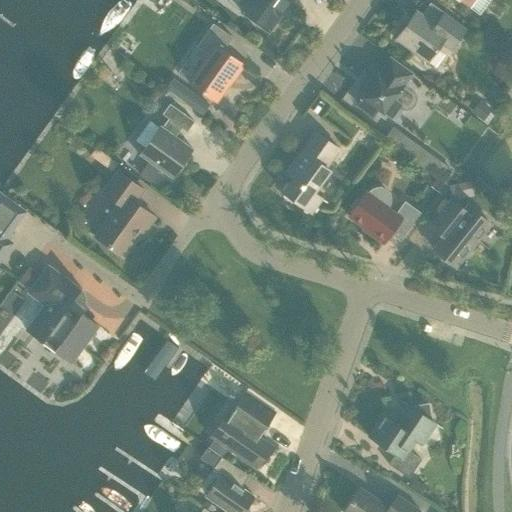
[(293,0),(250,0),(242,12),(269,31),(285,9),(286,10),(293,0)]
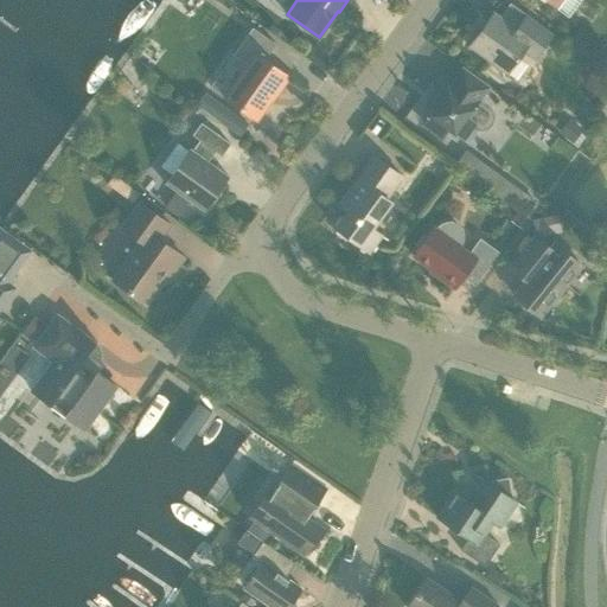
[(517,27),(494,12),(470,48),(506,74),(523,50),(535,58),(553,33),(526,14),(517,27)]
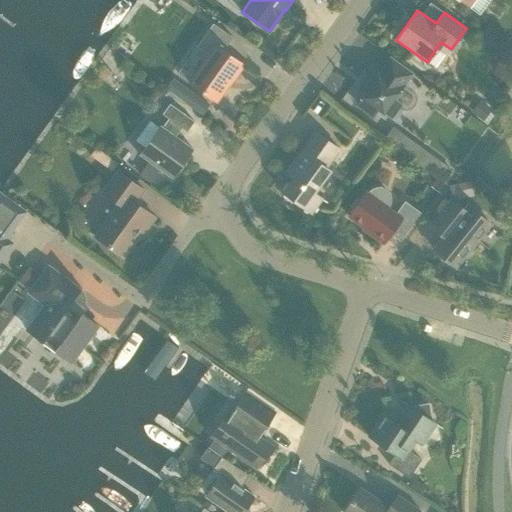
[(233,80),(244,65),(223,50),(233,37),(213,23),(197,46),(208,54),(189,81),(205,93),(206,91),(218,99),(232,79),(233,80)]
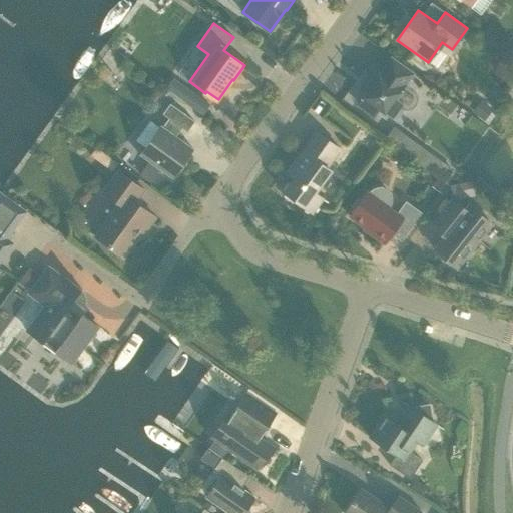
[(414,72),(392,56),(383,69),(377,64),(361,86),(368,91),(358,104),(374,115),(379,109),(391,118),(399,107),(404,110),(408,110),(412,109),(417,104),(419,99),(417,93),(414,88),(406,83),(414,72)]
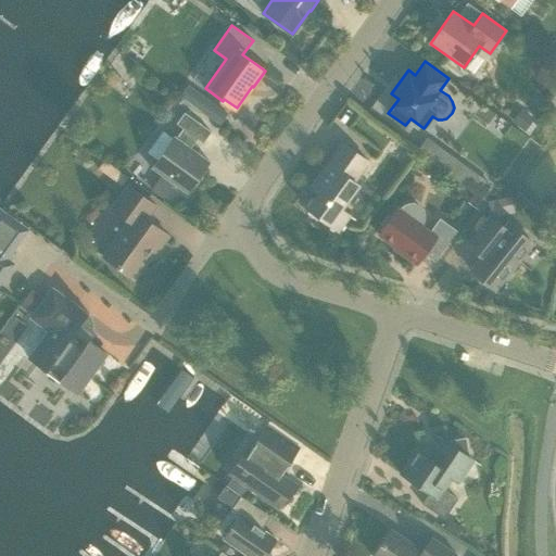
[(533,116),(518,105),(509,116),(523,127),(533,116)]
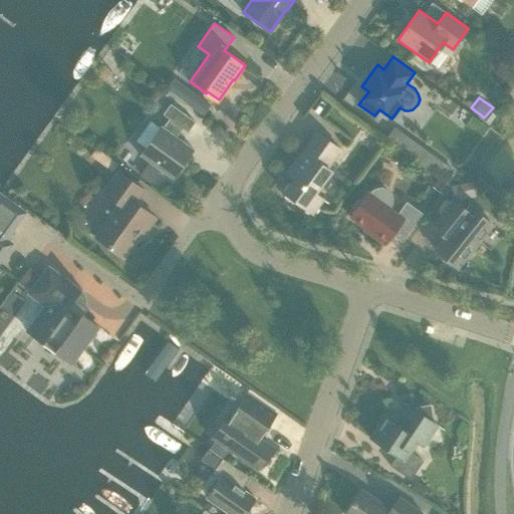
[(195,121),(171,103),(163,114),(169,118),(163,126),(162,125),(141,156),(150,163),(141,176),(152,184),(161,171),(172,179),(194,149),(177,137),(183,129),(188,132),(195,121)]
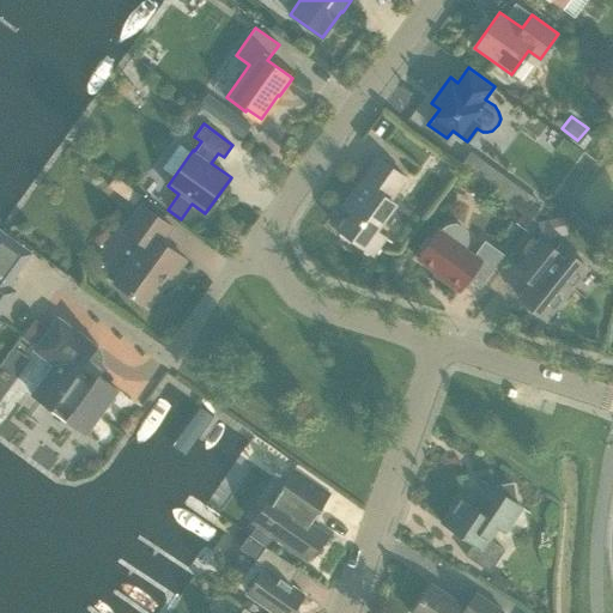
[(532,219),(542,205),(471,151),(461,165),(532,219)]
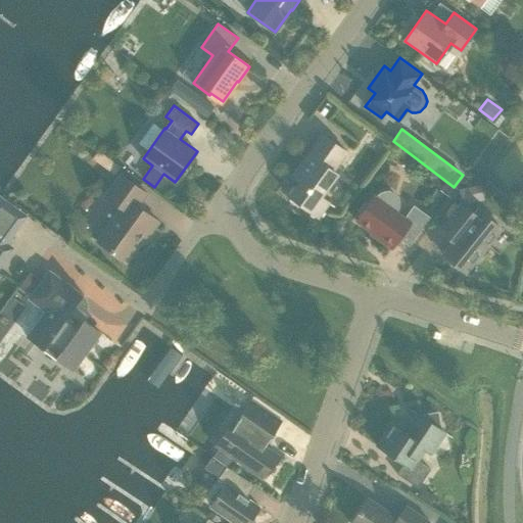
[(346,151),(323,134),(322,135),(324,137),(312,154),(308,152),(292,177),(299,182),(289,196),(318,218),(329,202),(321,196),(337,174),(333,171),(346,151)]
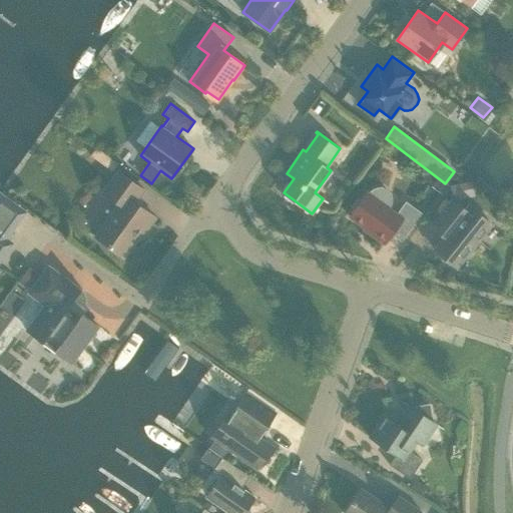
[(118,163),(100,150),(94,159),(112,171),(118,163)]
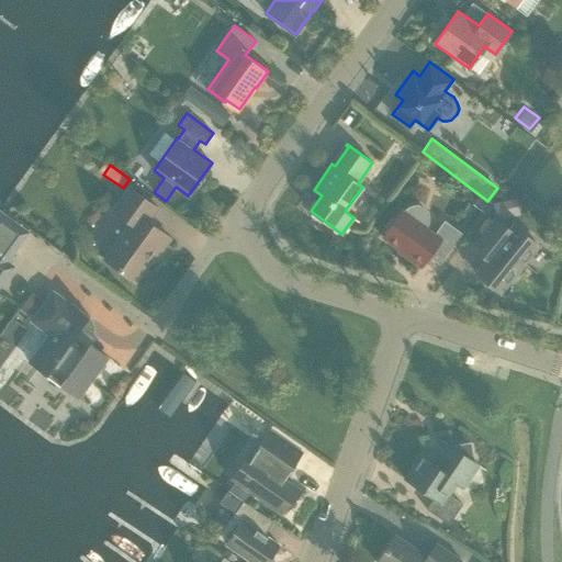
[(158,255),(170,238),(147,222),(158,208),(130,188),(113,211),(130,224),(104,259),(135,281),(155,254),(158,255)]
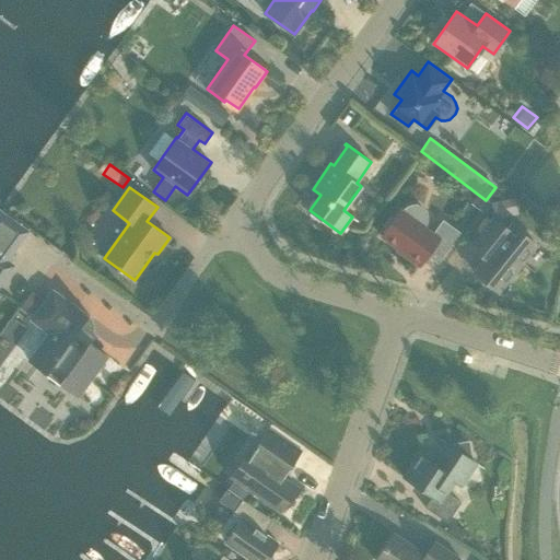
[(489,205),(478,196),(471,205),(482,213),(489,205)]
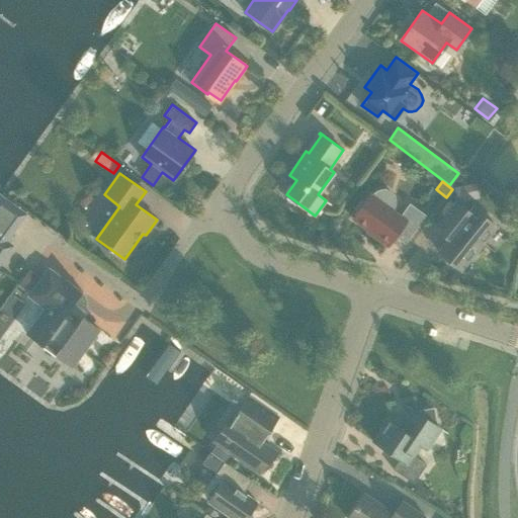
[(457,201),(478,195),(475,182),(453,188),(457,201)]
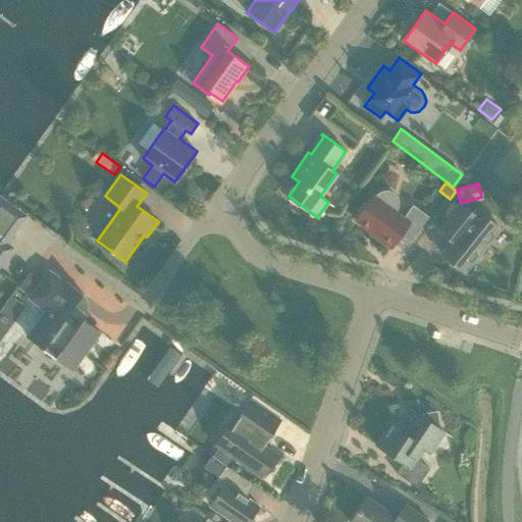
[(380,194),(376,198),(373,196),(356,220),(377,236),(376,238),(390,248),(398,238),(408,245),(428,216),(413,205),(404,217),(398,213),(400,209),(400,203),(399,197),(390,191),(384,192),(380,194)]
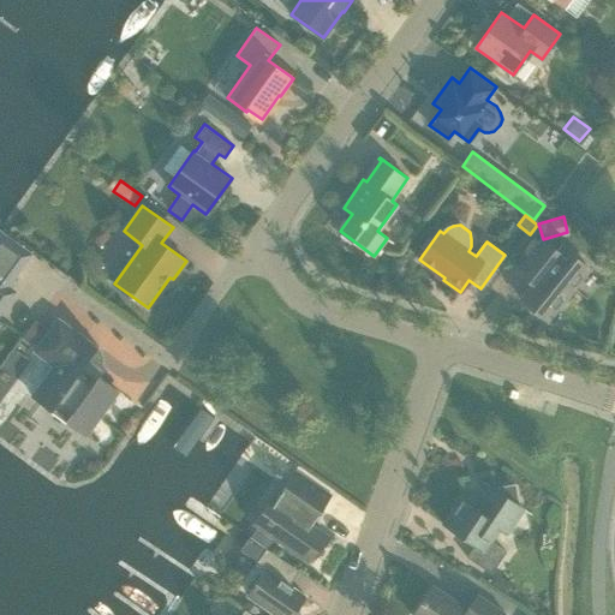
[(29,254),(0,233),(0,308),(12,292),(3,285),(9,275),(12,278),(29,254)]
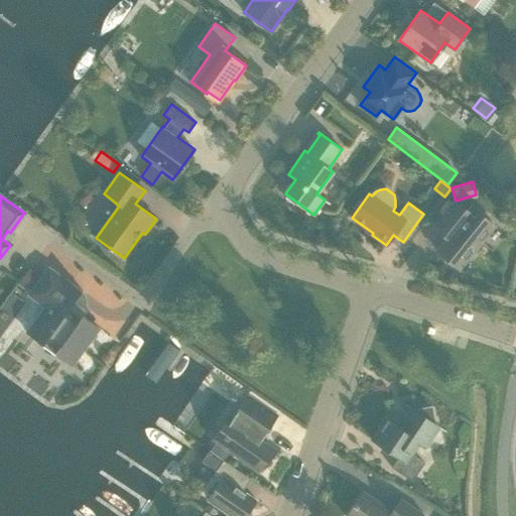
[(470,212),(456,201),(438,221),(453,232),(436,251),(465,274),(466,273),(460,268),(481,242),(487,247),(487,246),(482,242),(496,225),(473,207),(470,212)]
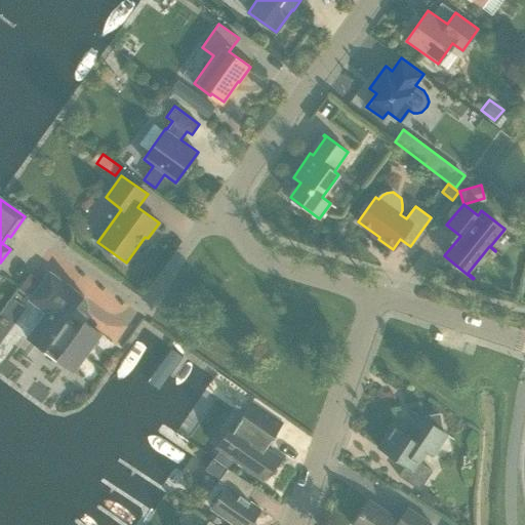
[(74,372),(102,333),(85,321),(90,314),(77,305),(84,295),(67,283),(67,284),(49,272),(30,299),(46,312),(27,338),(74,372)]
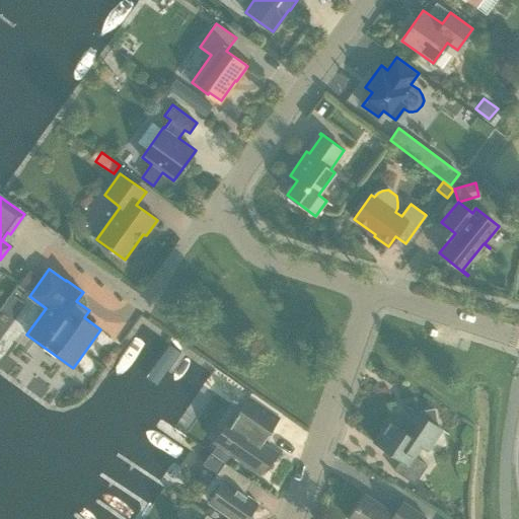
[(249,397),(240,411),(227,430),(217,444),(260,474),(276,451),(263,443),(280,420),(249,397)]
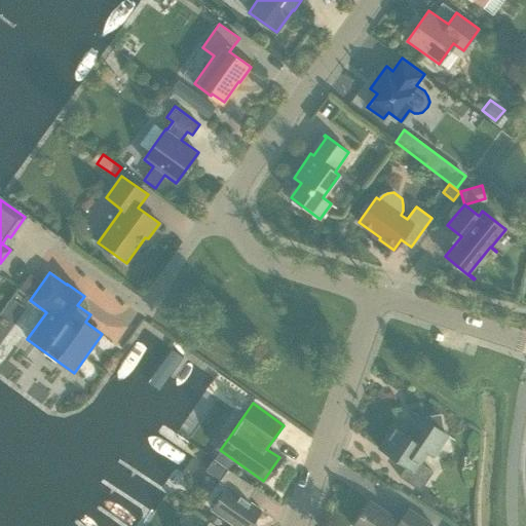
[(439,414),(415,419),(414,420),(416,428),(408,429),(405,435),(392,426),(379,448),(406,465),(399,476),(419,490),(433,471),(418,461),(426,451),(428,451),(429,451),(436,450),(444,438),(442,431),(439,414)]
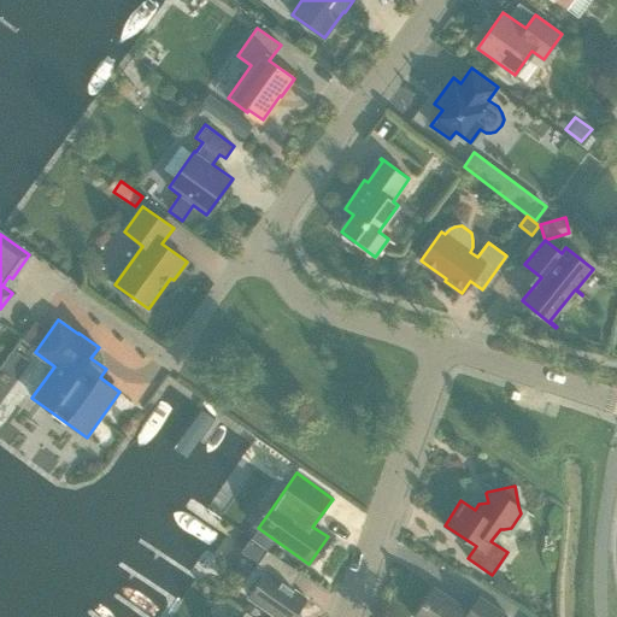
[(265,548),(250,571),(238,588),(248,597),(248,598),(276,616),(292,616),(306,598),(281,580),(291,566),(265,548)]
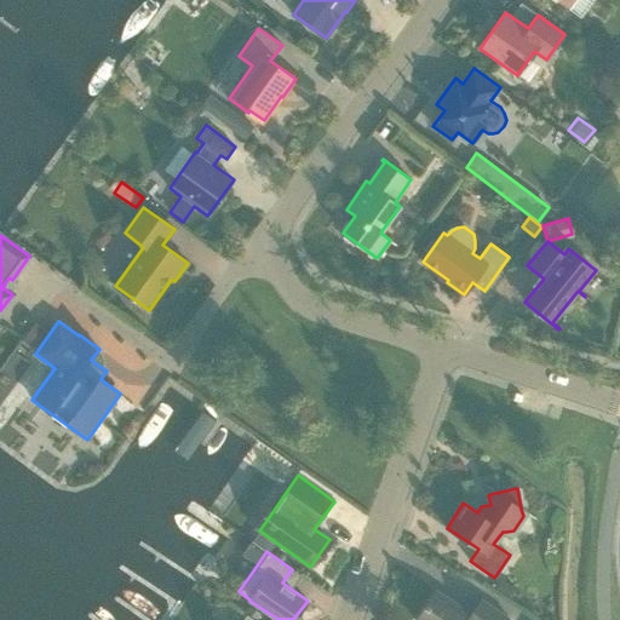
[(471,613),(436,590),(414,619),(506,619),(509,618),(481,598),(471,613)]
